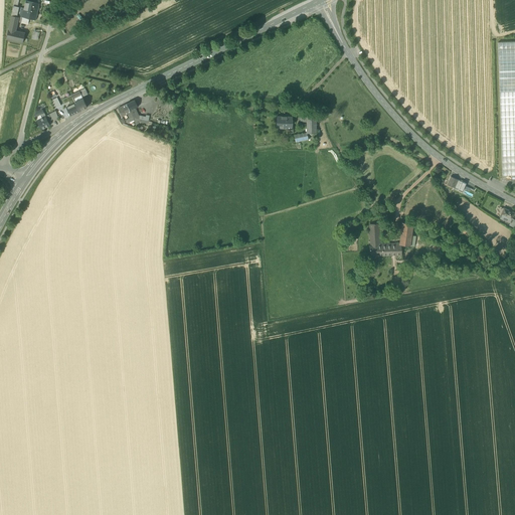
[(22,17),(36,20),(39,4),(26,1),(24,8),(22,17)]
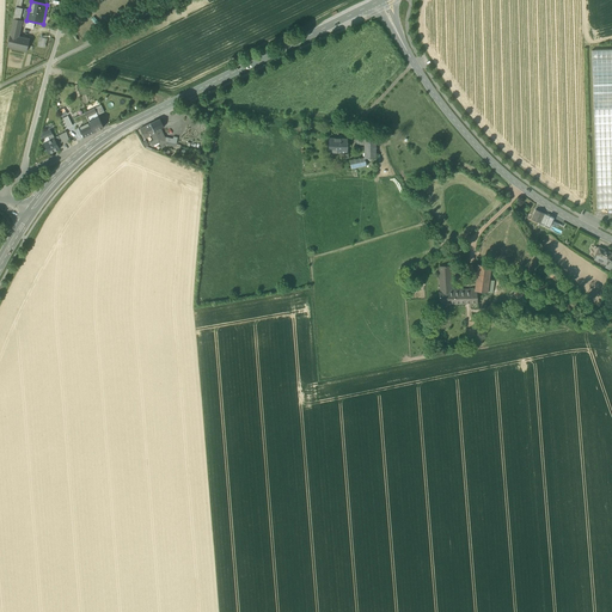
[(23,20),(20,20),(13,19),(7,47),(28,51),(30,40),(19,37),(23,20)]
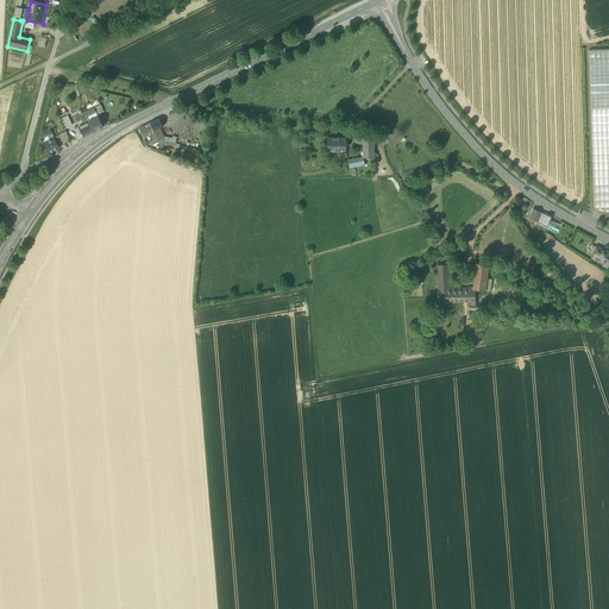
[(594,208),(608,207),(608,49),(589,50),(594,208)]
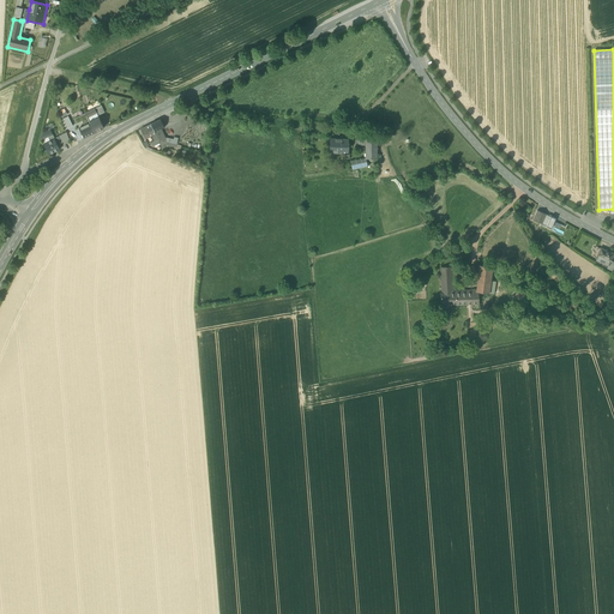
[(95,109),(98,116),(104,113),(102,106),(95,109)]
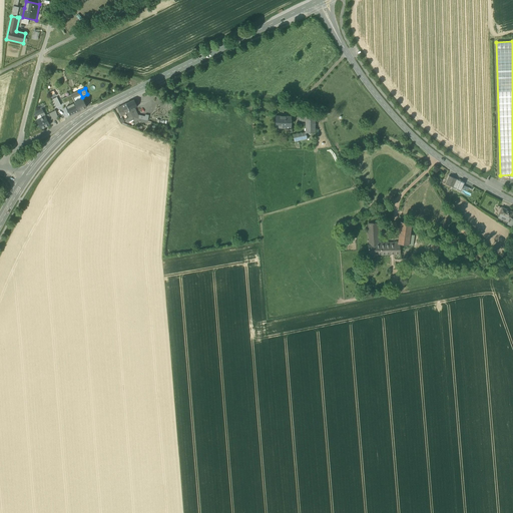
[(79,91),(71,95),(75,103),(83,99),(82,97),(79,91)]
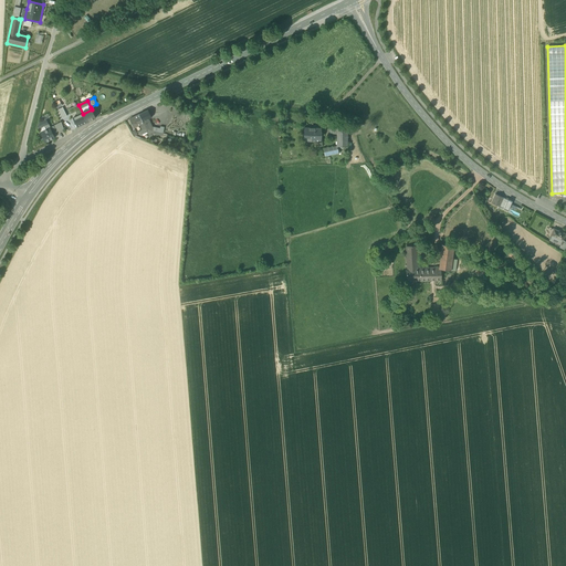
[(73,118),(83,114),(79,105),(69,109),(73,118)]
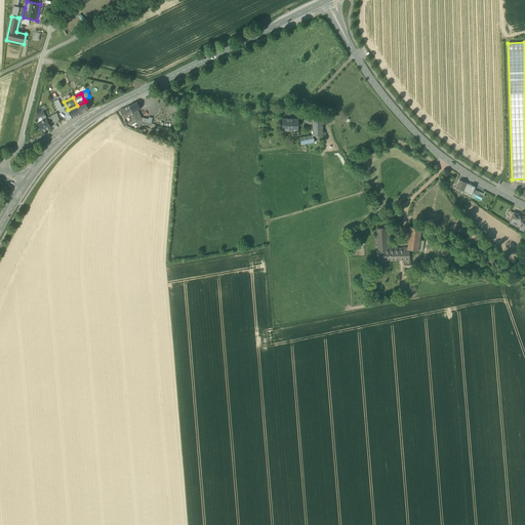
[(53,103),(56,111),(63,108),(58,99),(53,103)]
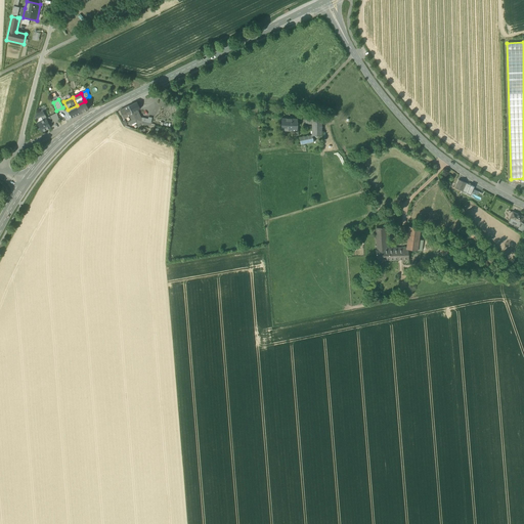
[(85,101),(77,105),(81,114),(89,110),(85,101)]
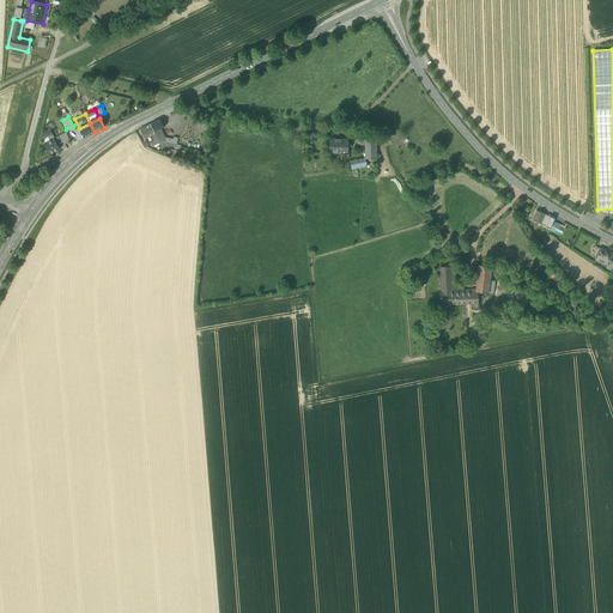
[(161,120),(151,123),(155,132),(157,131),(164,127),(162,121),(161,120)]
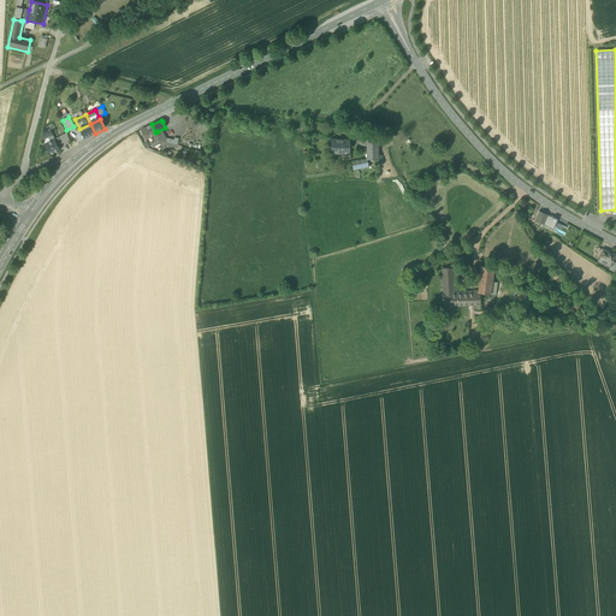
[(84,138),(95,134),(90,124),(80,129),(84,138)]
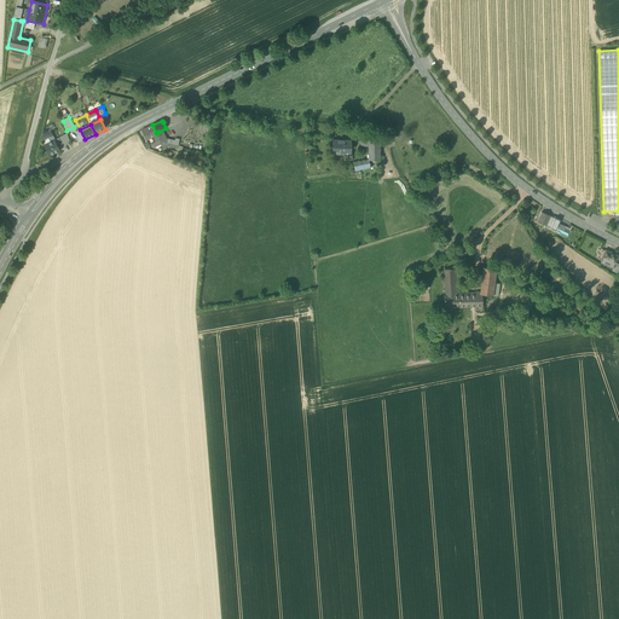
[(157,137),(156,133),(152,125),(142,131),(148,142),(157,137)]
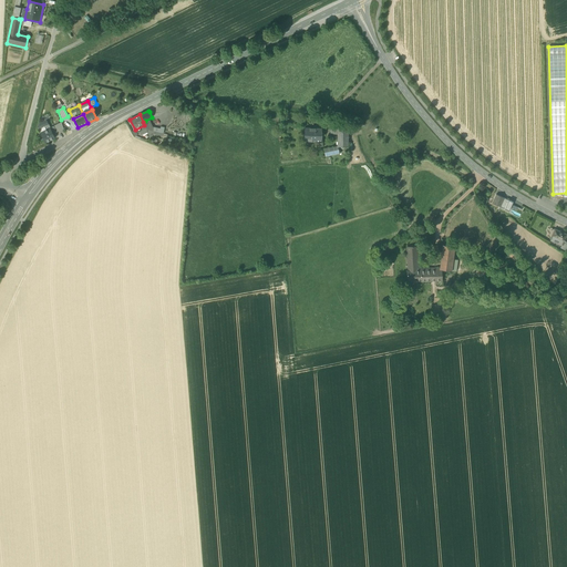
[(38,129),(39,130),(47,125),(49,124),(47,120),(39,123),(38,129)]
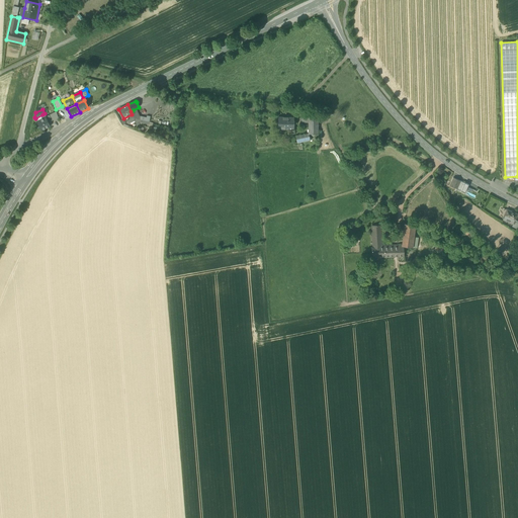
[(132,114),(134,117),(134,118),(148,121),(149,118),(138,116),(137,112),(135,113),(133,110),(131,111),(132,114)]
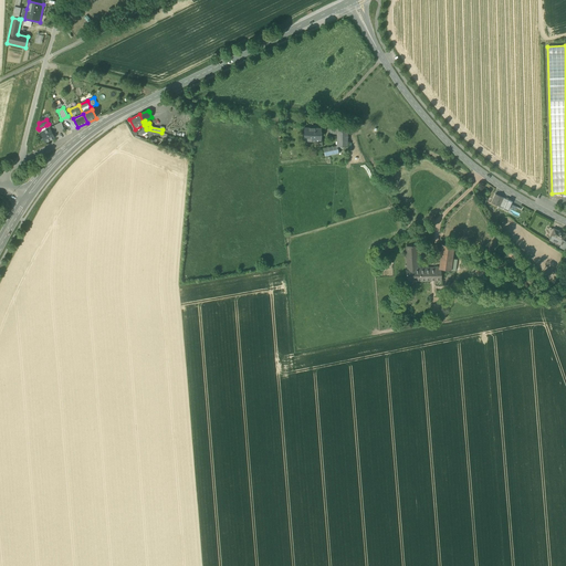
[(63,128),(61,123),(53,126),(56,132),(63,128)]
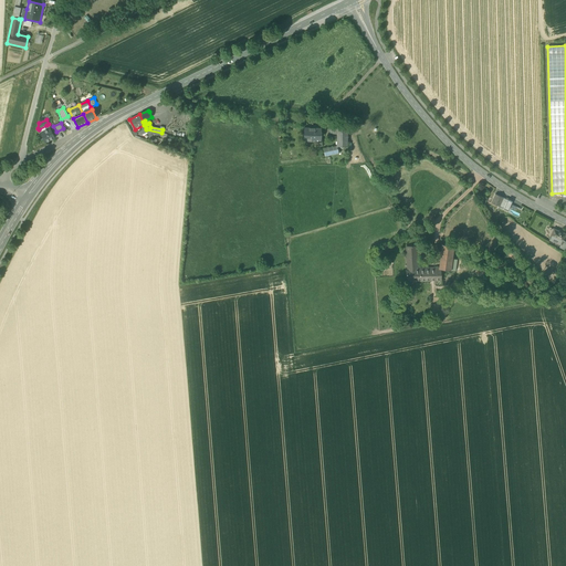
[(41,133),(45,143),(55,138),(53,134),(50,128),(48,129),(41,133)]
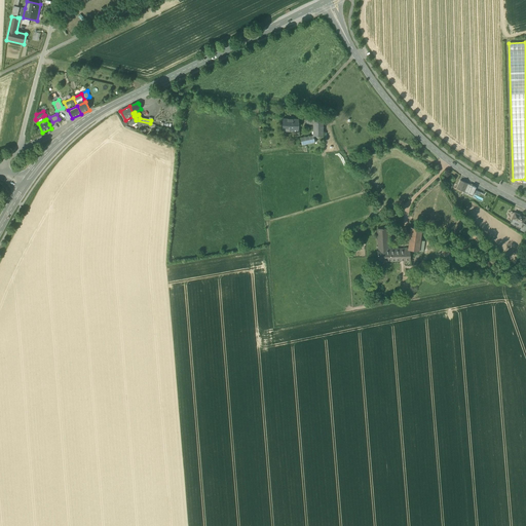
[(138,122),(136,120),(136,119),(126,123),(127,127),(138,122)]
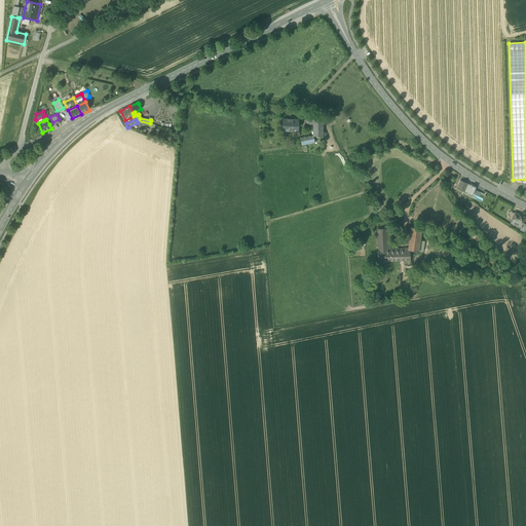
[(283,132),(293,132),(299,132),(299,119),(283,119),(283,132)]
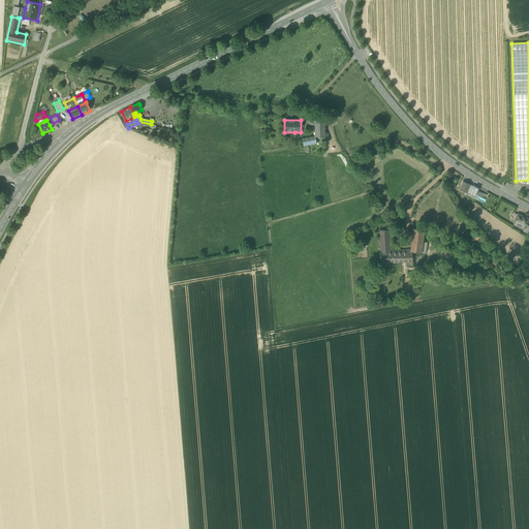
[(324,120),(315,120),(315,125),(315,137),(324,137),(324,120)]
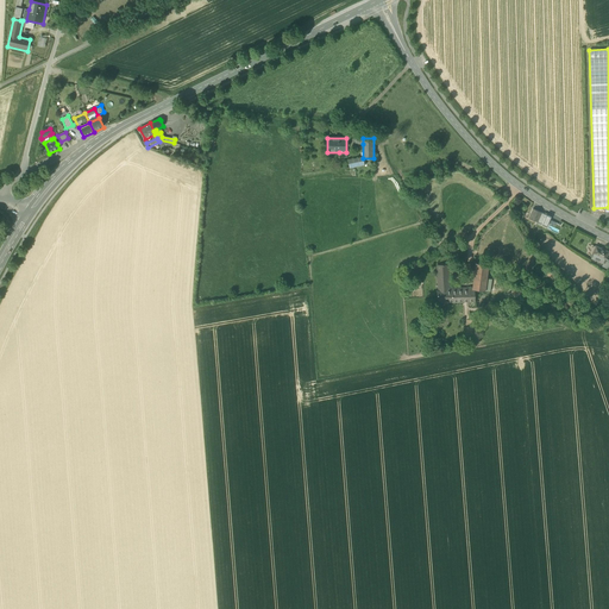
[(364,164),(363,158),(349,161),(350,168),(364,164)]
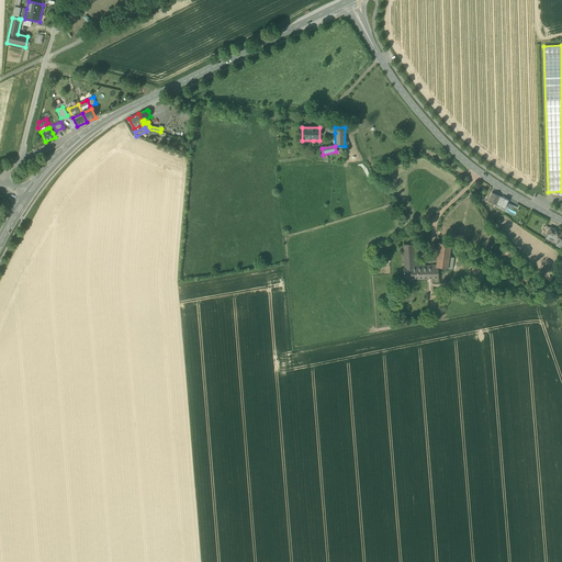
[(487,201),(496,205),(499,197),(492,193),(487,201)]
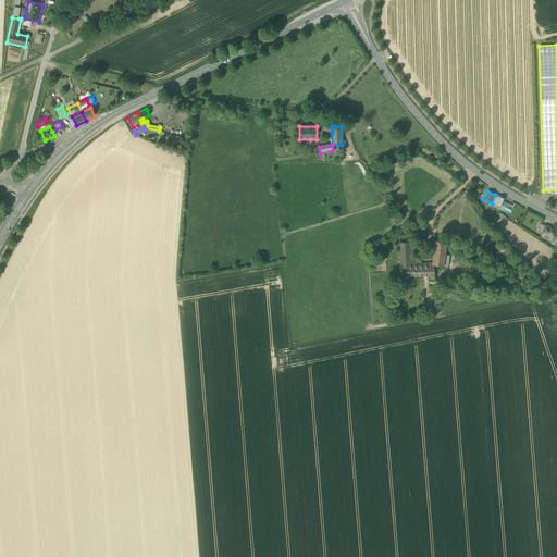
[(492,203),(500,207),(504,198),(495,195),(492,203)]
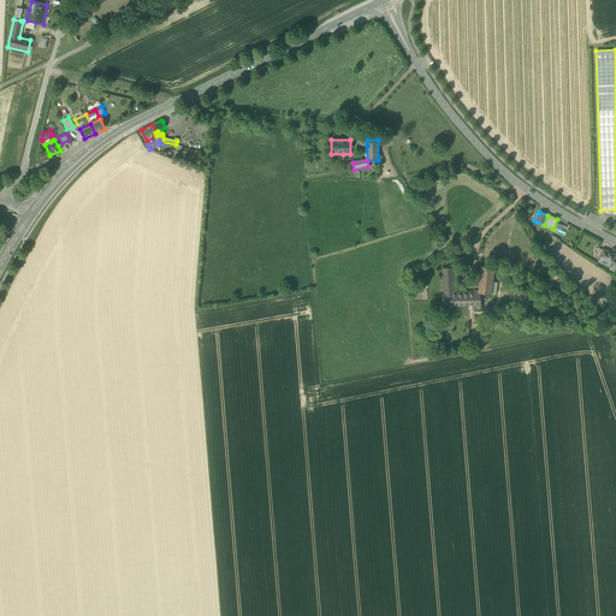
[(606,264),(610,266),(611,264),(612,264),(612,262),(615,255),(603,249),(598,260),(606,264)]
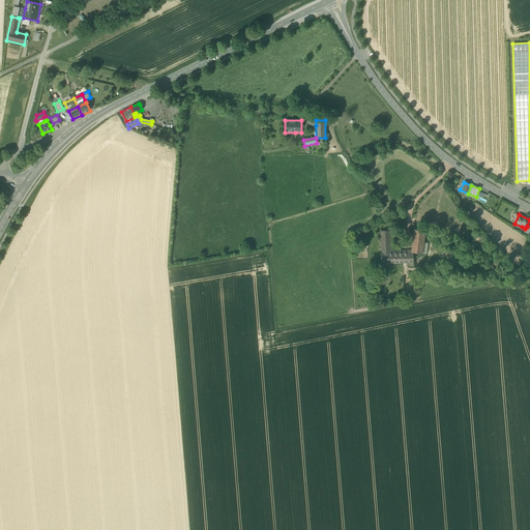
[(411,251),(411,253),(413,253),(422,254),(427,254),(428,243),(423,243),(424,234),(425,231),(414,230),(411,251)]
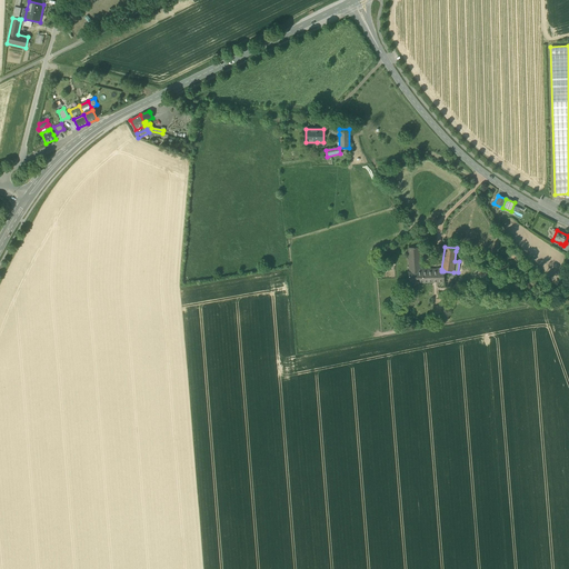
[(408,272),(409,281),(418,280),(418,271),(418,265),(417,248),(408,248),(409,272),(408,272)]
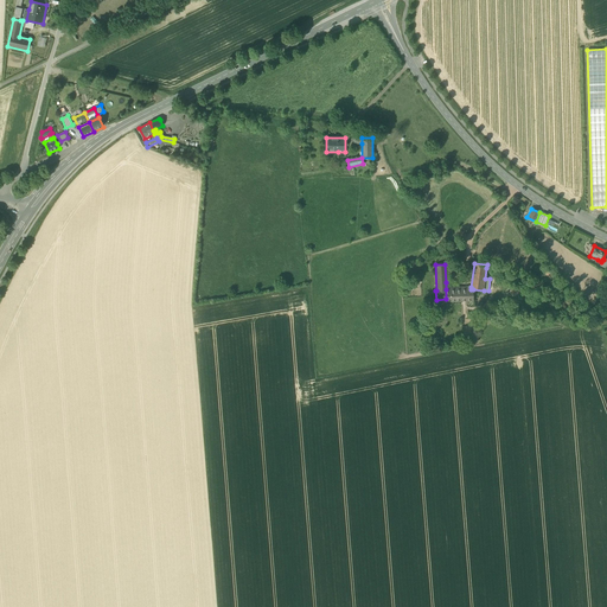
[(447,264),(445,264),(446,282),(446,289),(448,289),(471,289),(471,287),(448,287),(447,264)]
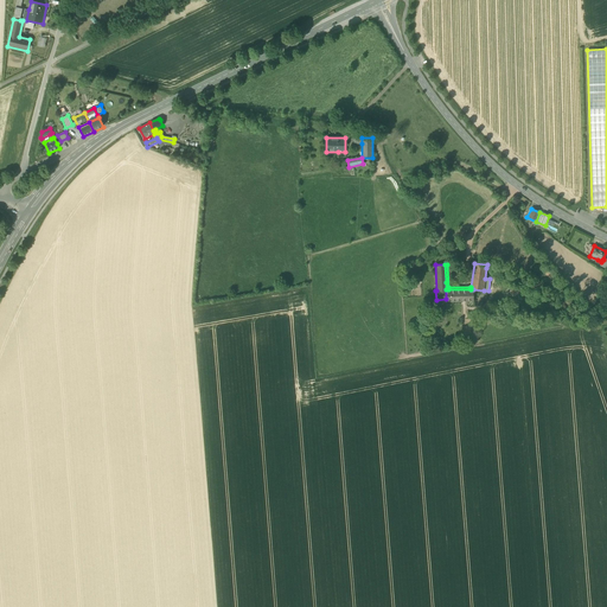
[(474,301),(473,289),(471,289),(448,289),(446,289),(446,299),(446,302),(474,301)]
